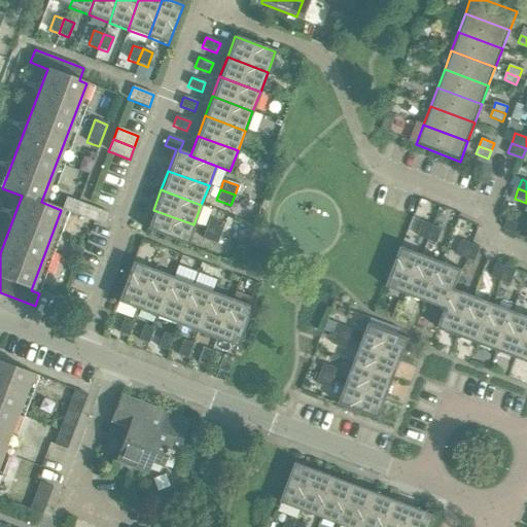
[(108,214),(77,202),(66,198),(61,210),(104,225),(108,214)]
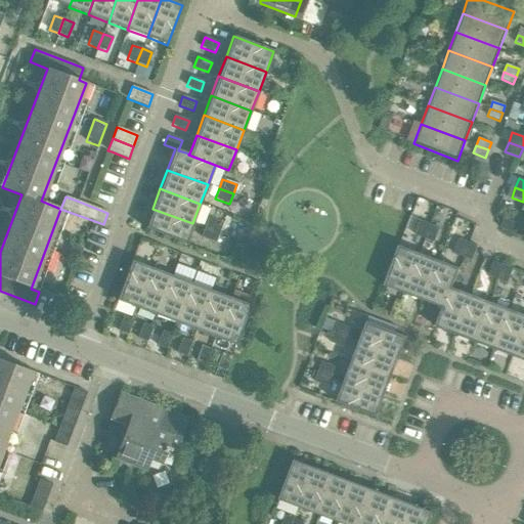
[(185,244),(192,223),(153,209),(145,228),(185,244)]
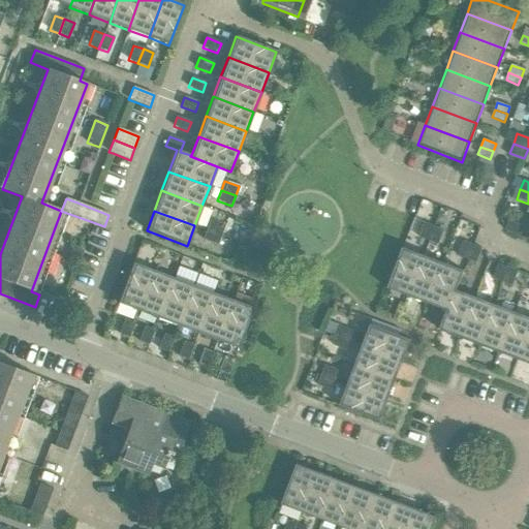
[(220,236),(224,225),(210,220),(206,229),(220,236)]
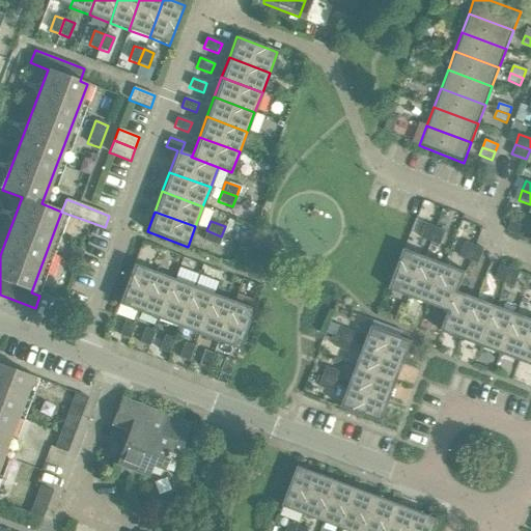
[(521,236),(525,226),(510,221),(507,231),(521,236)]
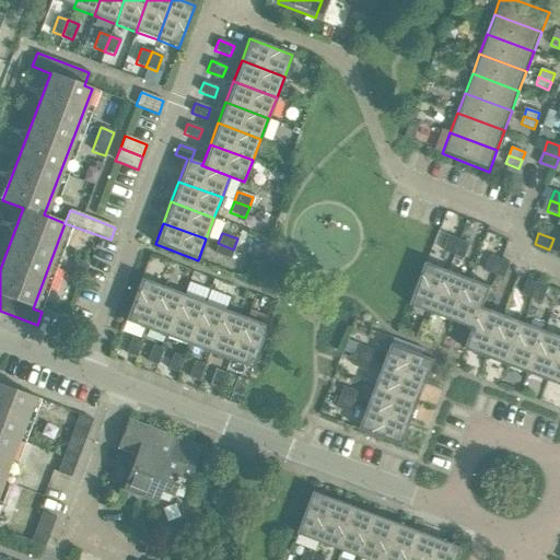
[(454,255),(459,240),(450,236),(443,251),(454,255)]
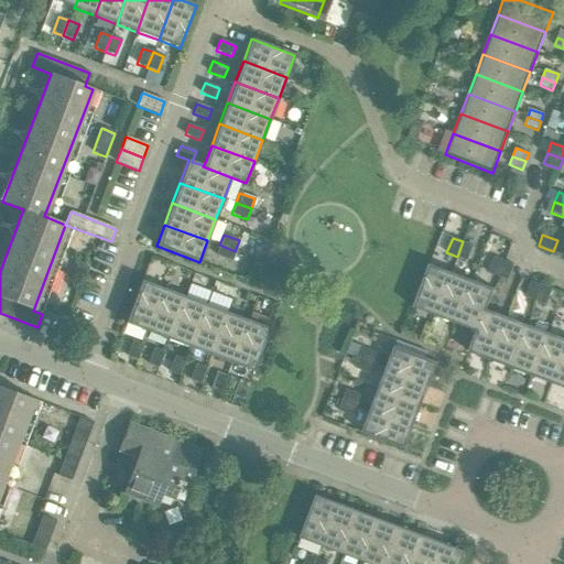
[(467,260),(473,246),(463,241),(457,257),(467,260)]
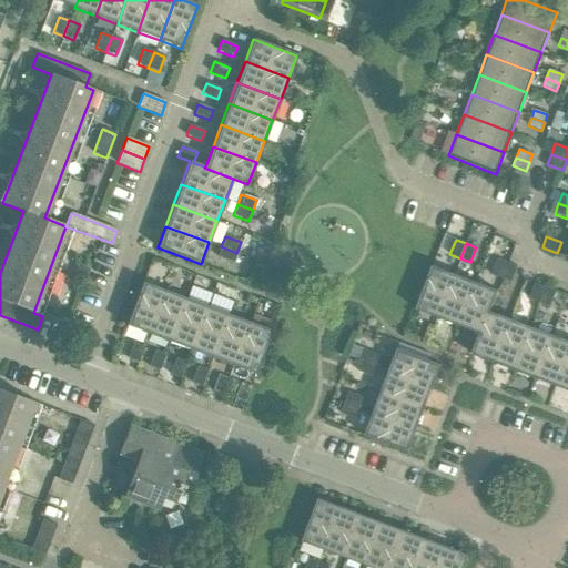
[(233,263),(236,253),(221,246),(217,257),(233,263)]
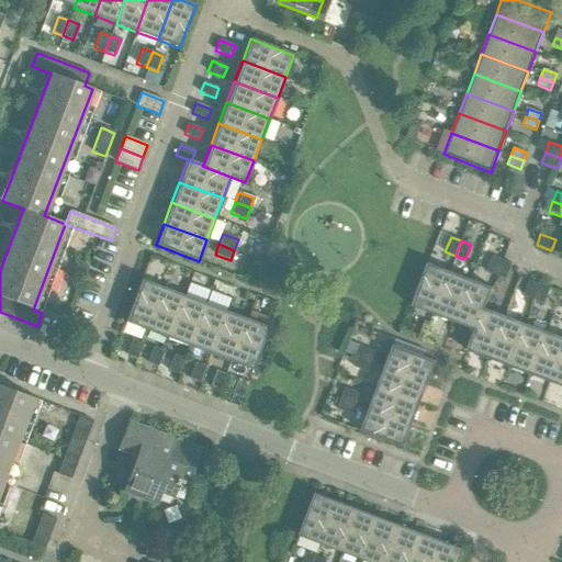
[(495,276),(502,260),(492,256),(485,271),(495,276)]
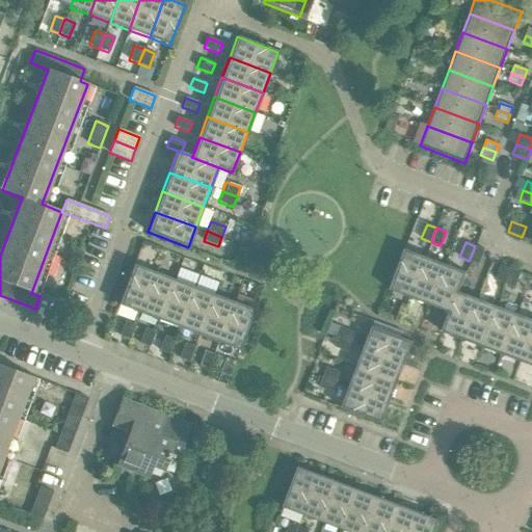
[(479,264),(484,249),(475,246),(469,261),(479,264)]
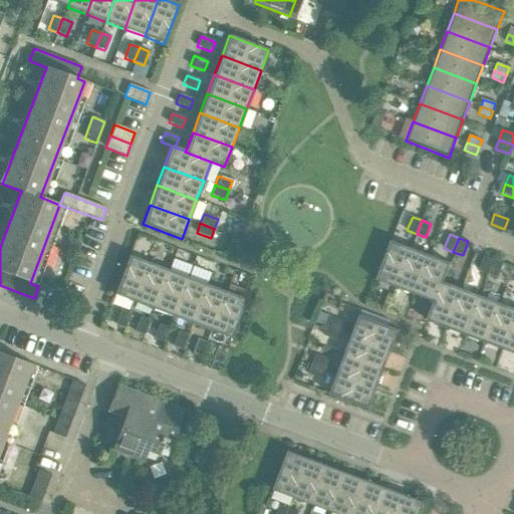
[(395,287),(410,248),(391,241),(375,280),(395,287)]
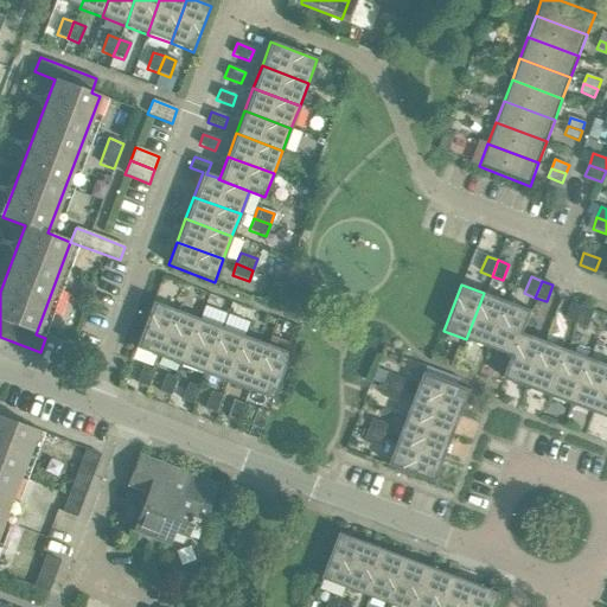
[(490,347),(506,301),(484,293),(466,339),(490,347)]
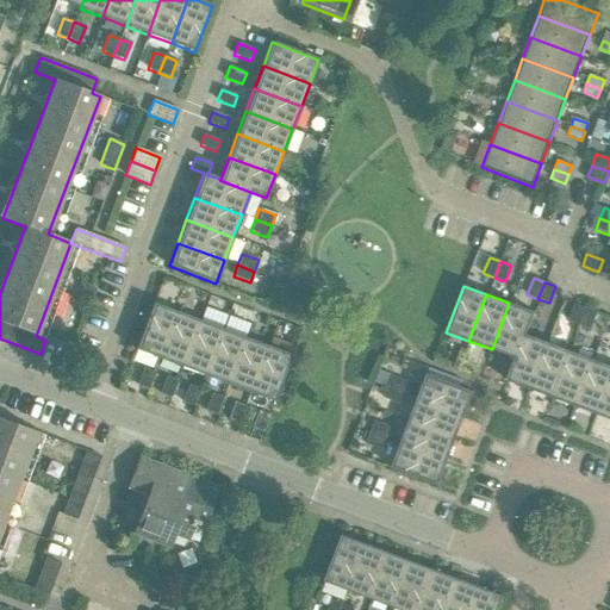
[(517,359),(526,335),(534,312),(509,303),(492,349),(515,359),(517,359)]
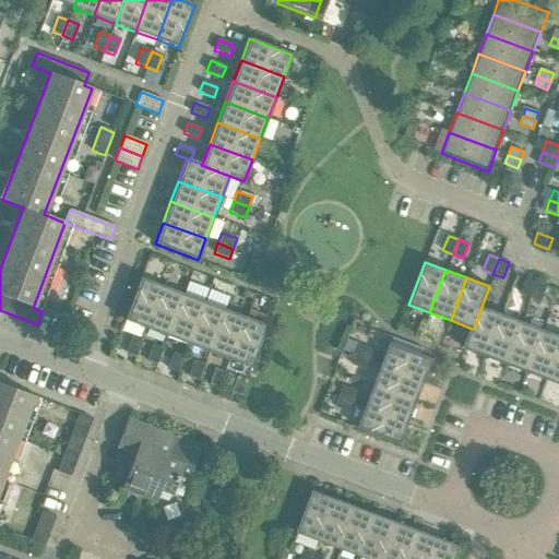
[(145,329),(162,286),(140,278),(123,321),(145,329)]
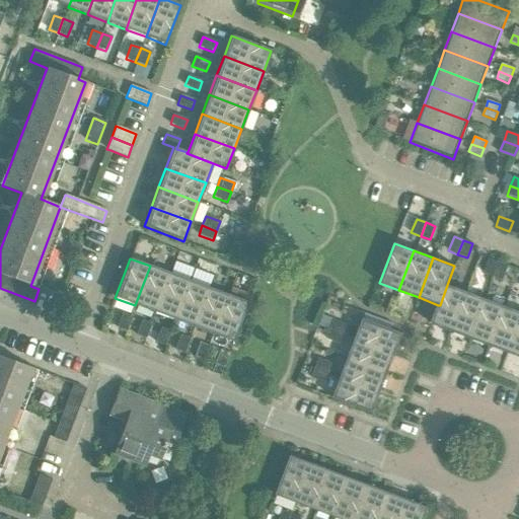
[(493,277),(498,263),(489,258),(484,273),(493,277)]
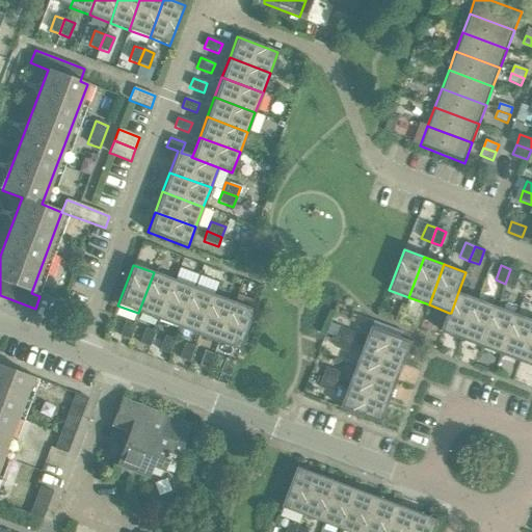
[(514,287),(521,272),(510,269),(505,284),(514,287)]
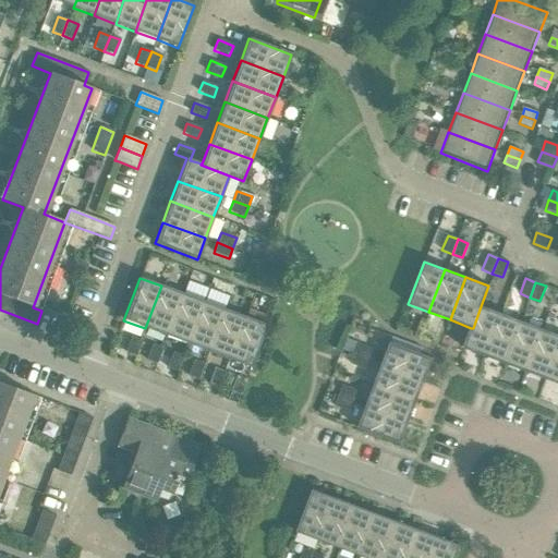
[(167,337),(182,293),(161,286),(145,328),(167,337)]
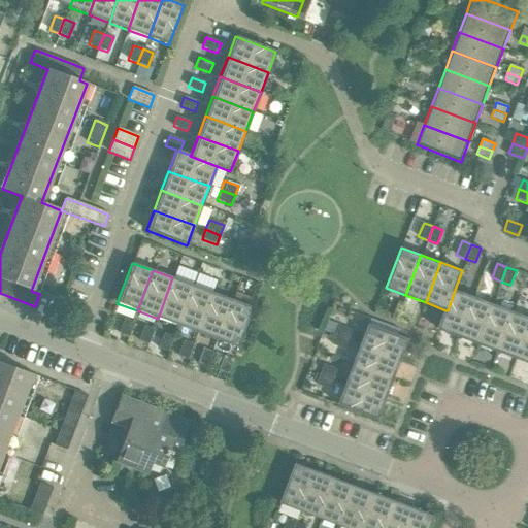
[(177,326),(192,286),(172,277),(158,319),(177,326)]
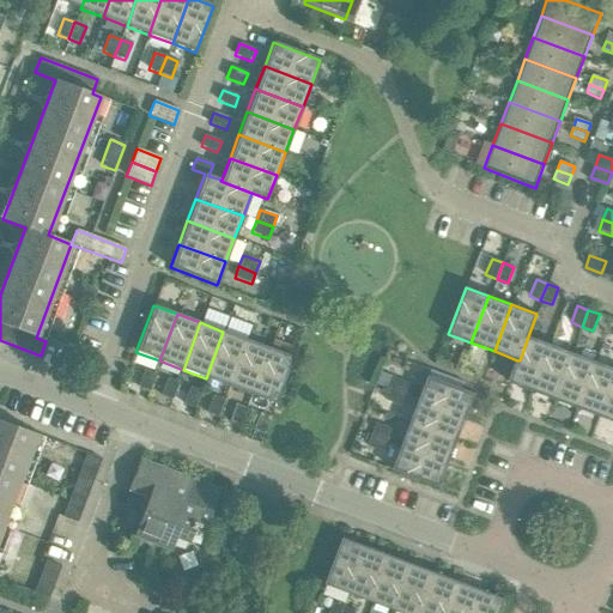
[(228,387),(246,340),(223,332),(206,378),(228,387)]
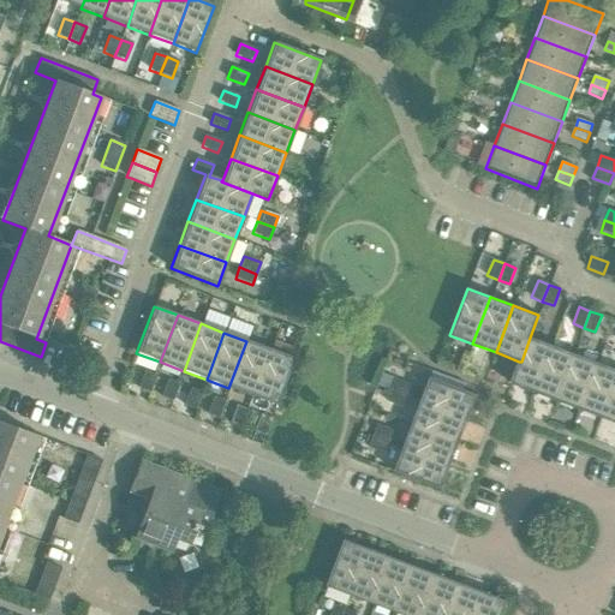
[(535,393),(551,346),(530,338),(521,362),(519,362),(511,383),(535,393)]
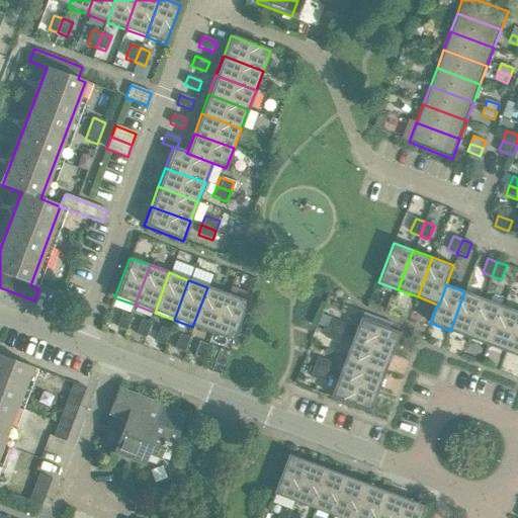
[(212,334),(228,294),(207,287),(192,327),(212,334)]
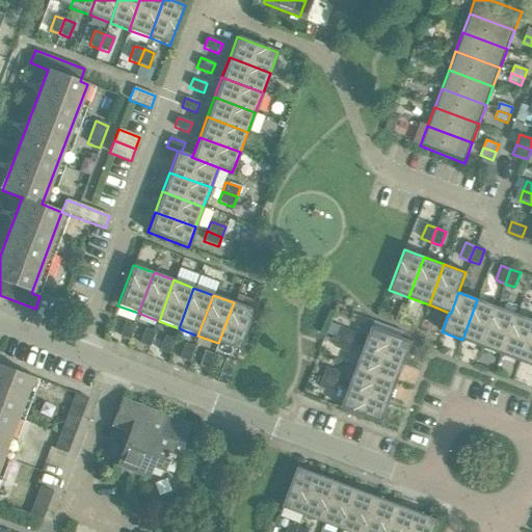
[(482,347),(498,307),(477,299),(462,340),(482,347)]
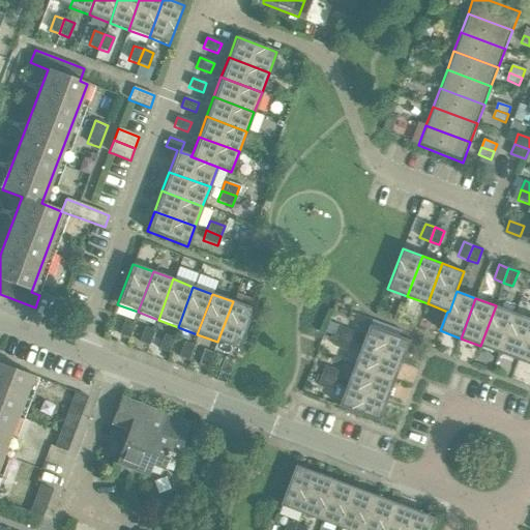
[(238,350),(254,310),(233,301),(217,342),(238,350)]
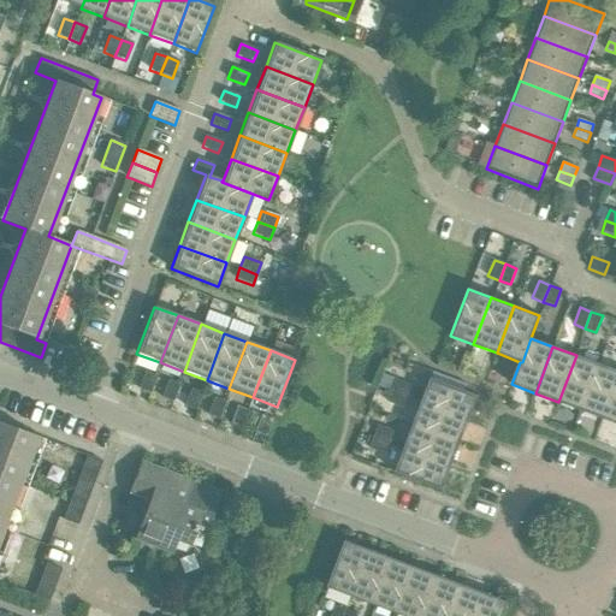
[(581,410),(598,363),(576,355),(558,402),(581,410)]
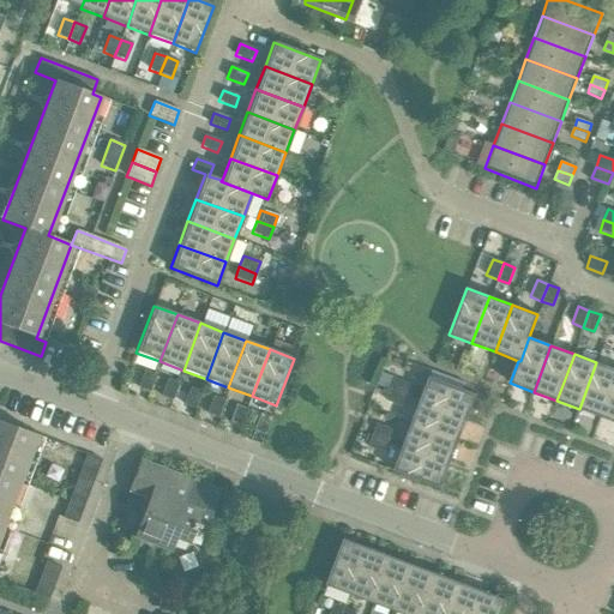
[(602,419),(613,386),(613,368),(596,362),(579,409),(602,419)]
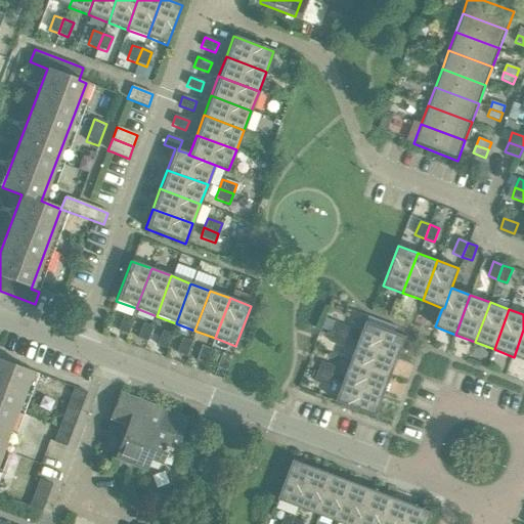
[(127,334),(132,320),(123,316),(118,331),(127,334)]
